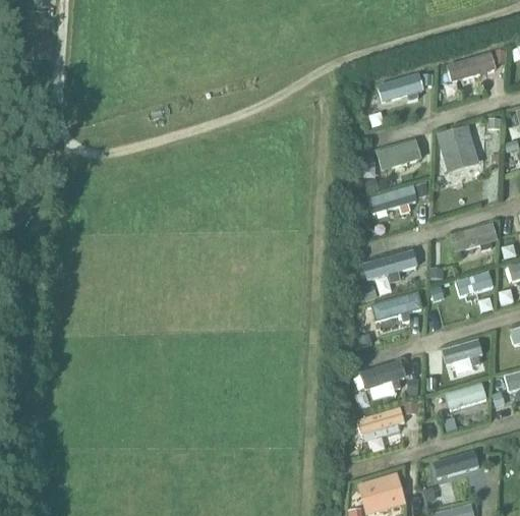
[(489,53),(447,65),(451,80),(495,68),(489,53)]
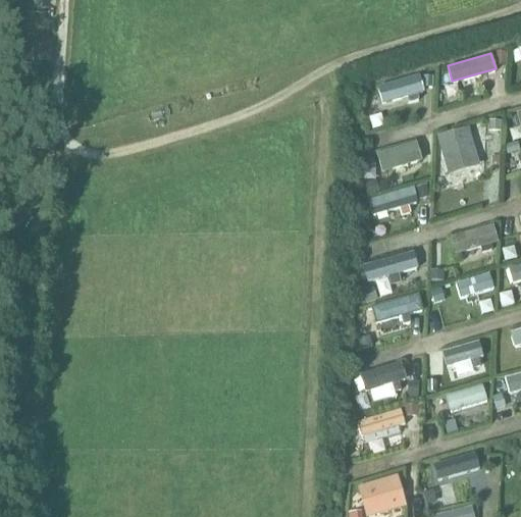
[(377,86),(381,101),(423,90),(418,73),(377,86)]
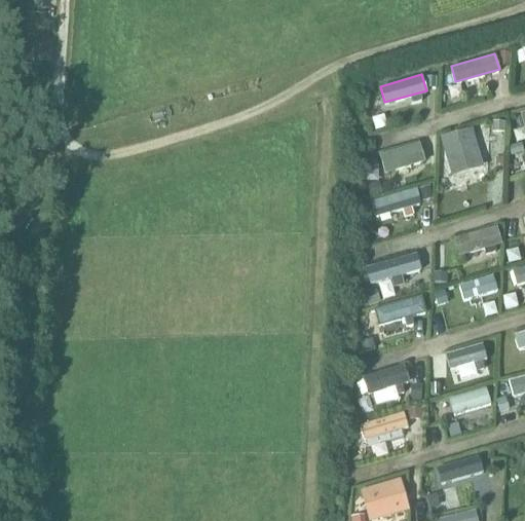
[(441,135),(451,173),(483,164),(473,125),(441,135)]
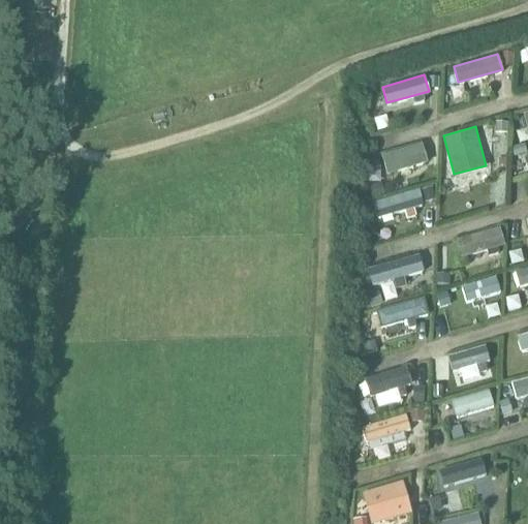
[(420,142),(380,153),(385,173),(426,160),(420,142)]
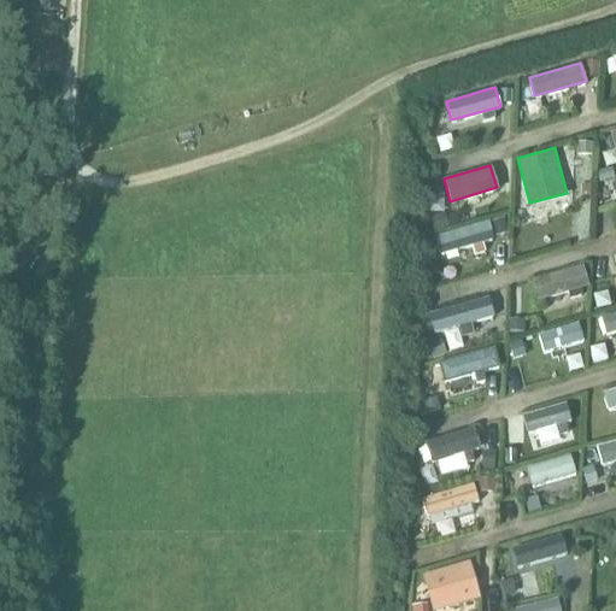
[(487,219),(435,234),(440,251),(492,236),(487,219)]
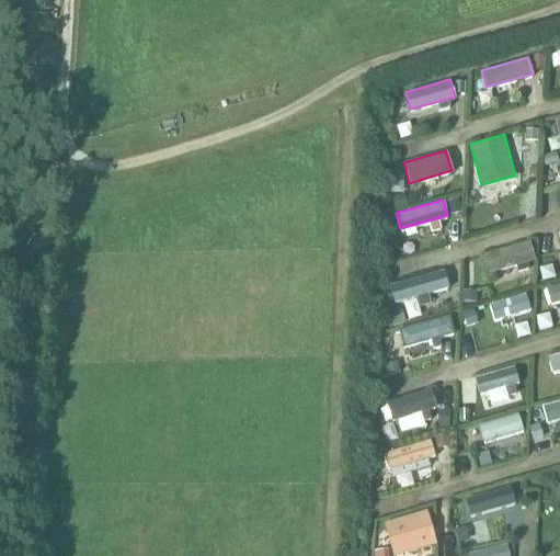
[(528,239),(483,252),(489,271),(534,258),(528,239)]
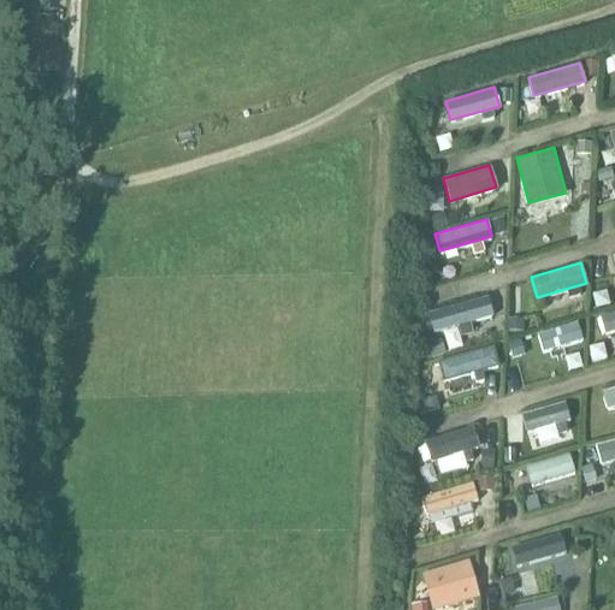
[(599,313),(614,307),(614,290),(595,296),(599,313)]
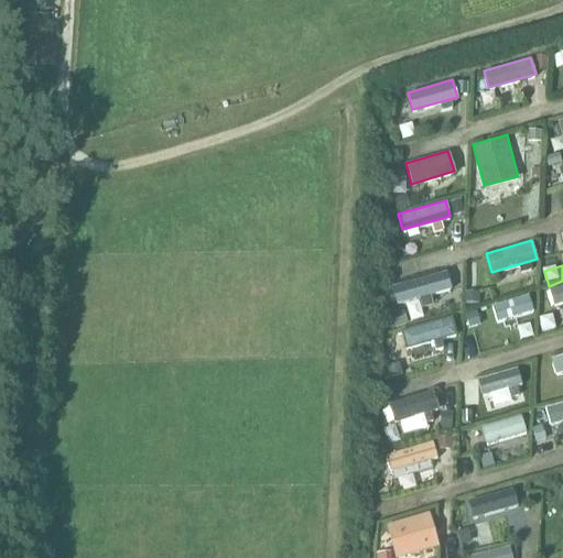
[(445,270),(390,285),(394,304),(451,287),(445,270)]
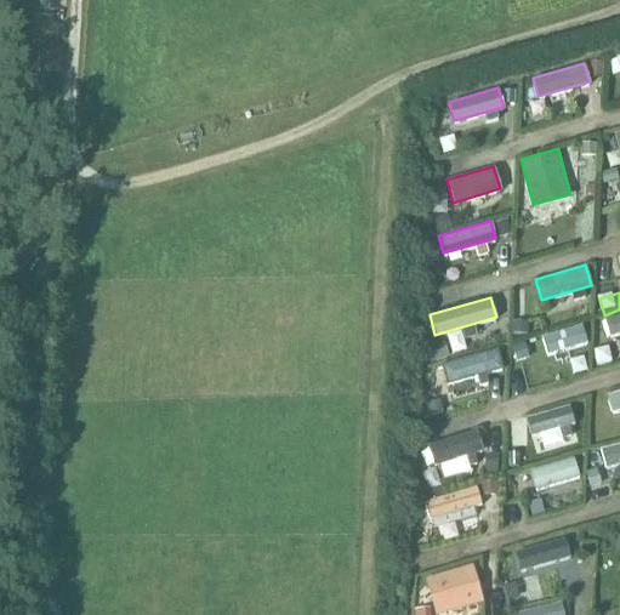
[(619,311),(606,317),(612,335),(619,331),(619,311)]
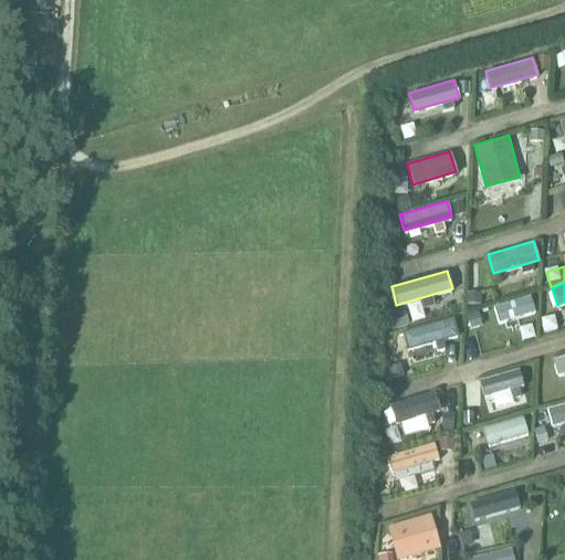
[(531,294),(494,305),(499,321),(535,310),(531,294)]
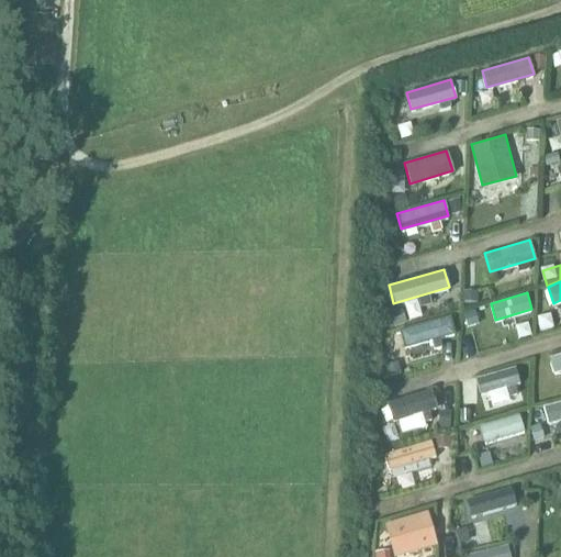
[(449,314),(399,329),(404,346),(455,333),(449,314)]
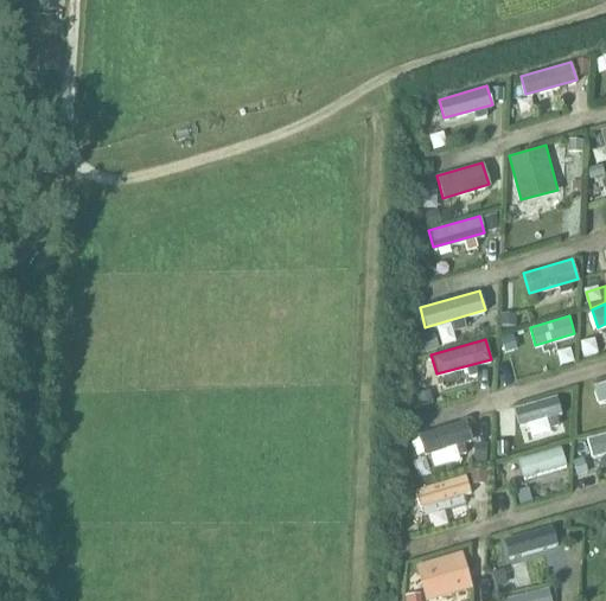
[(605,379),(594,384),(599,402),(605,398),(605,379)]
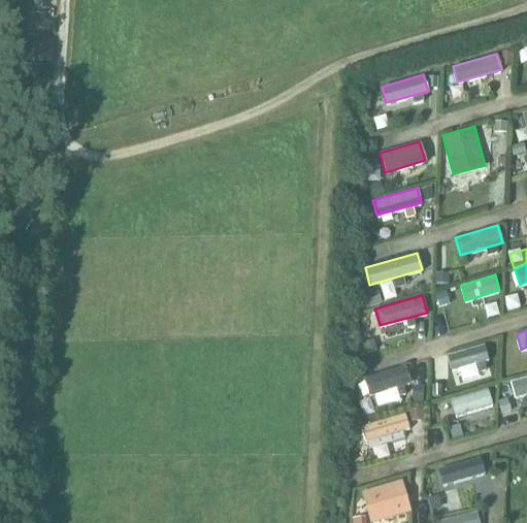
[(448,354),(452,368),(488,358),(484,342),(448,354)]
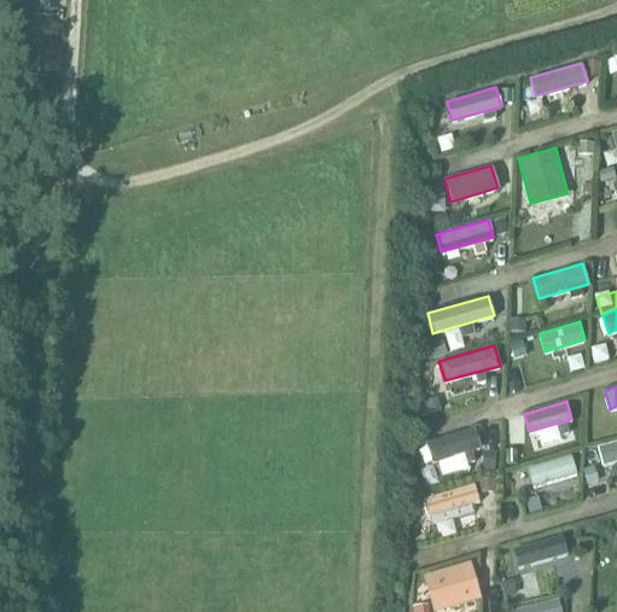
[(475,426),(426,441),(432,460),(481,446),(475,426)]
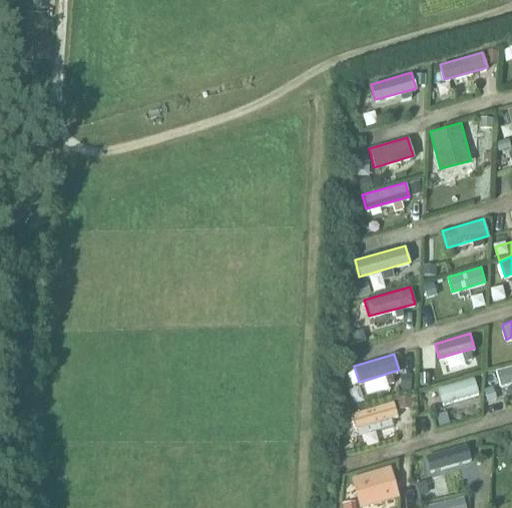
[(511,362),(497,367),(502,384),(511,380),(511,362)]
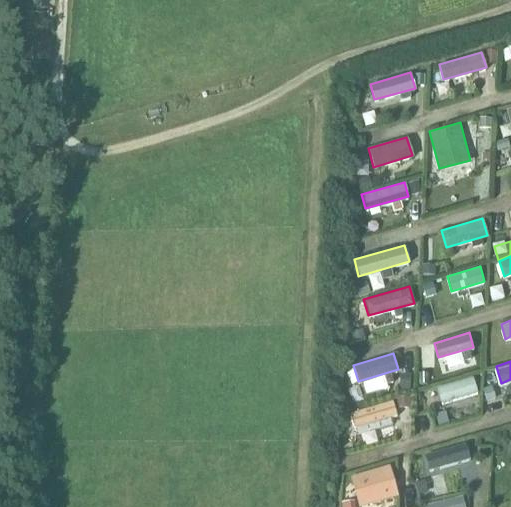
[(473,375),(437,386),(441,402),(478,391),(473,375)]
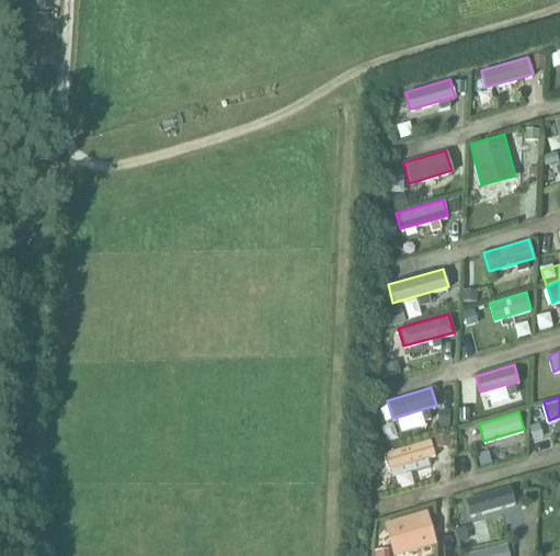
[(384,452),(389,467),(435,453),(431,438),(384,452)]
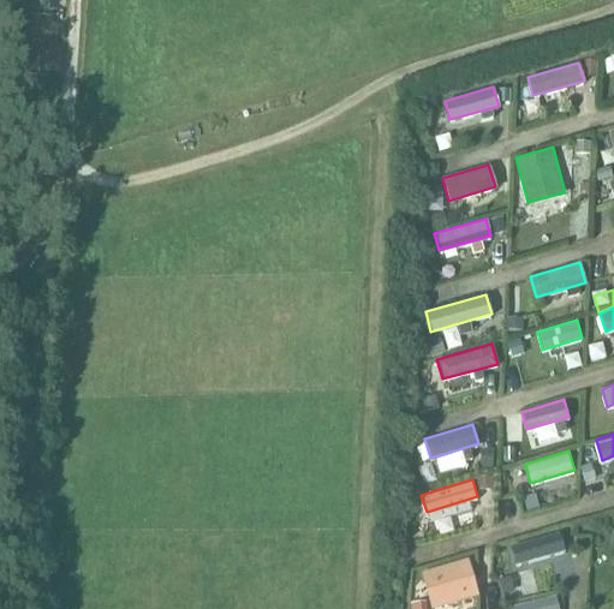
[(512,544),(517,563),(566,549),(561,531),(512,544)]
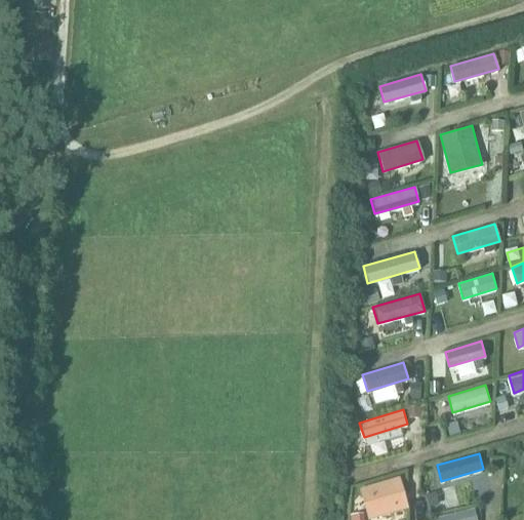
[(400,475),(361,487),(370,517),(409,506),(400,475)]
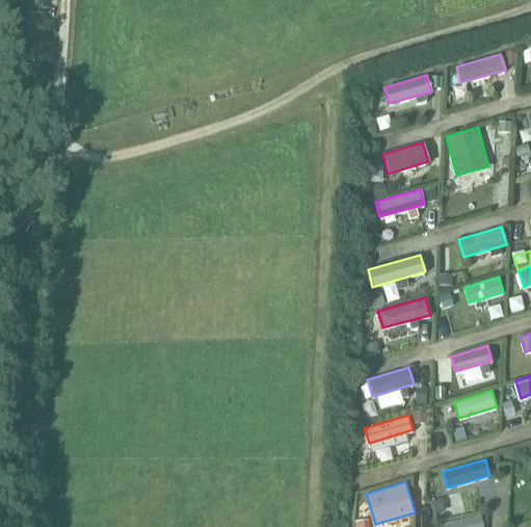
[(484,526),(481,514),(441,524),(442,526),(484,526)]
